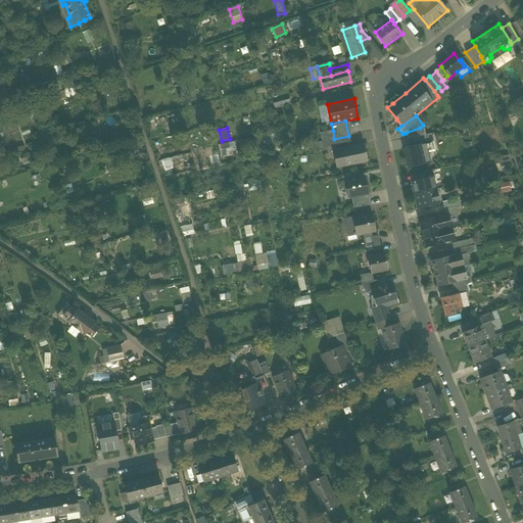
[(407,139),(416,137),(421,136),(420,128),(406,133),(407,139)]
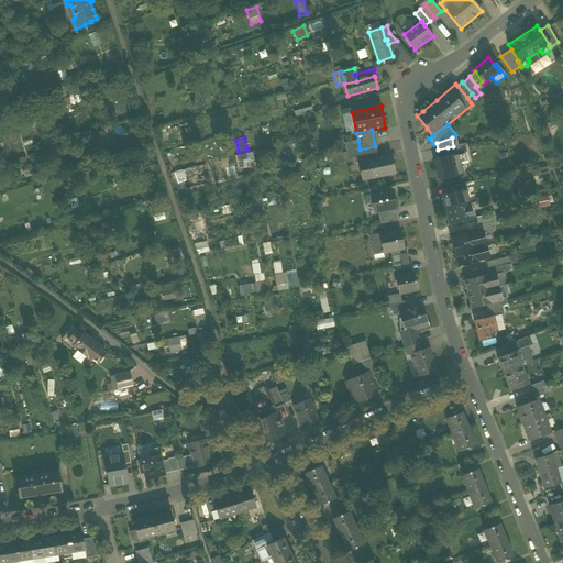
[(352,151),(360,150),(359,141),(345,143),(346,152),(352,151)]
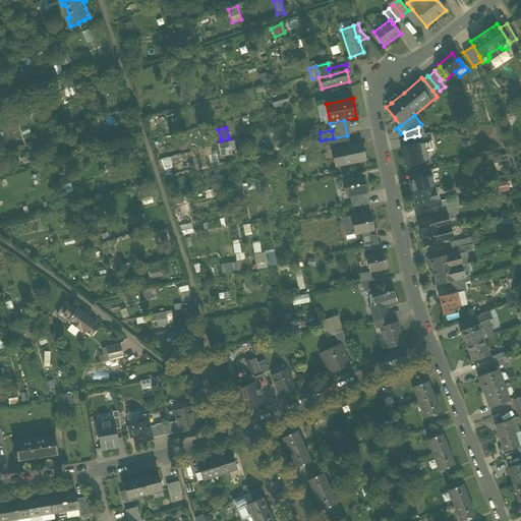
[(426,134),(419,135),(414,136),(415,142),(416,145),(423,142),(423,145),(428,143),(426,134)]
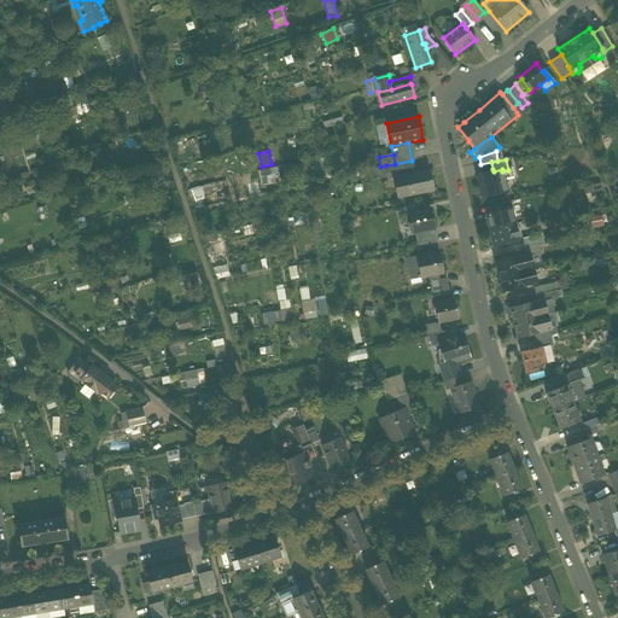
[(386,165),(388,174),(413,169),(412,161),(395,164),(386,165)]
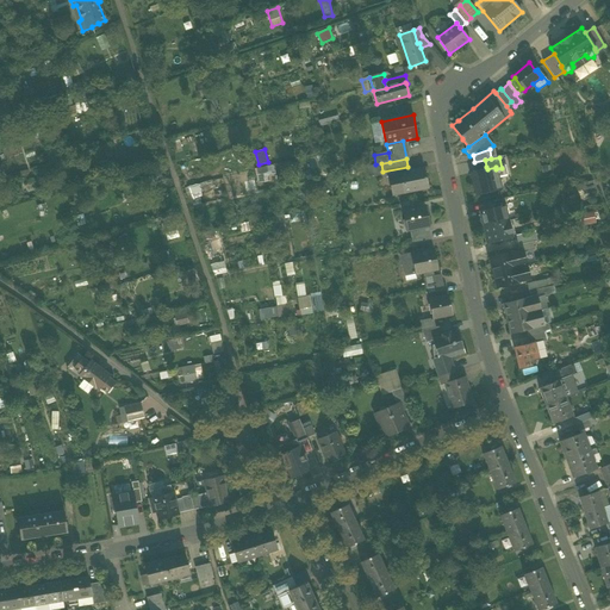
[(256,167),(257,181),(268,181),(268,175),(275,174),(275,165),(256,167)]
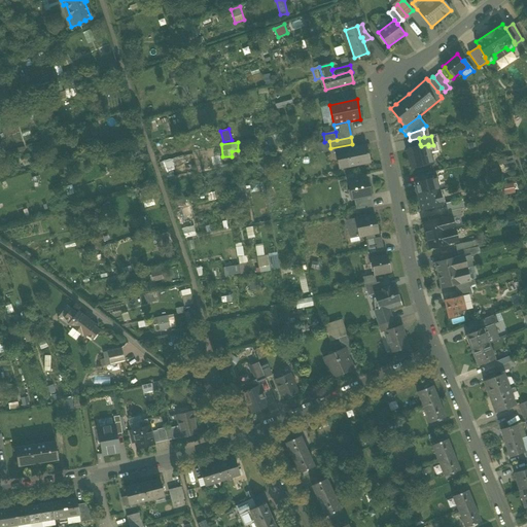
[(428,144),(421,146),(417,147),(407,149),(412,169),(432,164),(428,146),(428,144)]
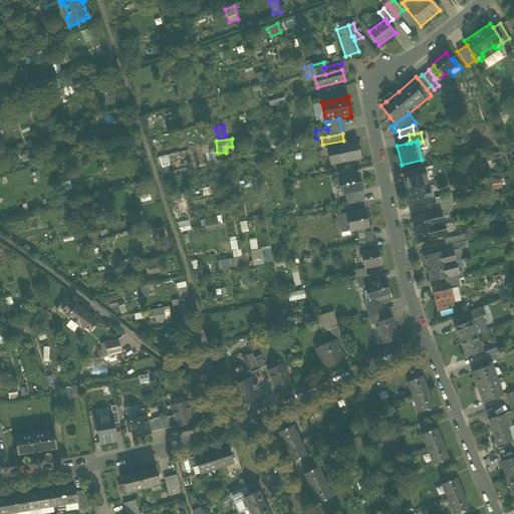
[(327,149),(331,165),(360,159),(357,143),(327,149)]
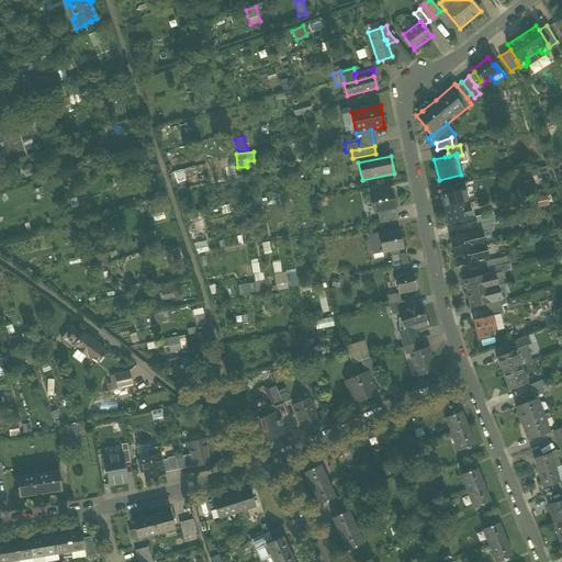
[(195,167),(175,170),(176,182),(187,180),(186,173),(197,172),(195,167)]
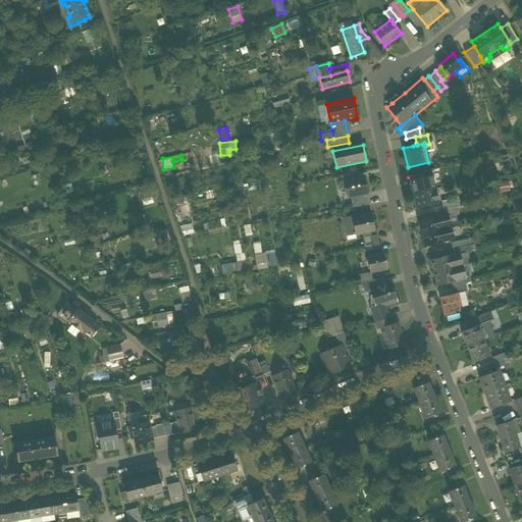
[(411,180),(415,194),(434,190),(431,175),(411,180)]
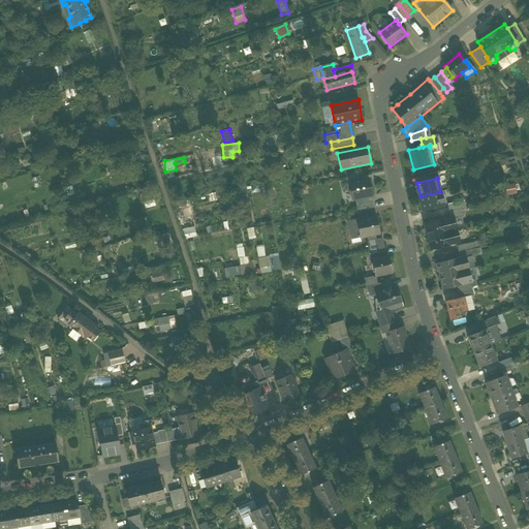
[(351,190),(353,199),(355,199),(371,196),(372,196),(368,179),(361,181),(361,180),(349,182),(351,190)]
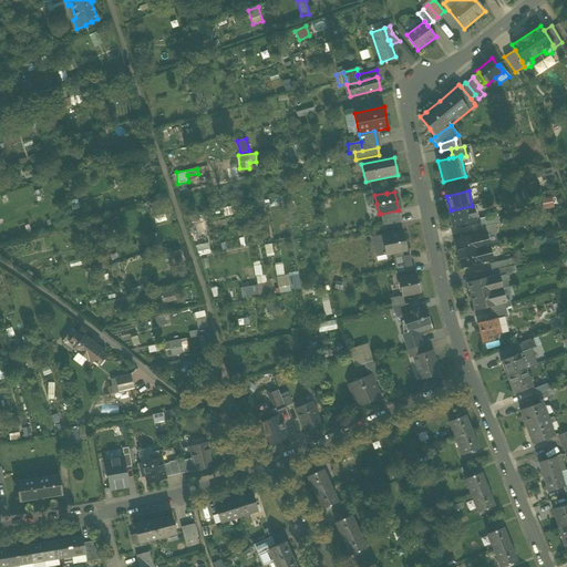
[(543,198),(544,207),(554,207),(553,197),(543,198)]
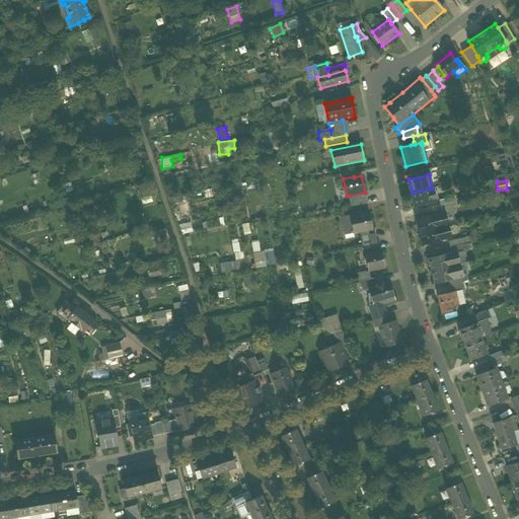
[(435,201),(432,189),(413,193),(416,206),(435,201)]
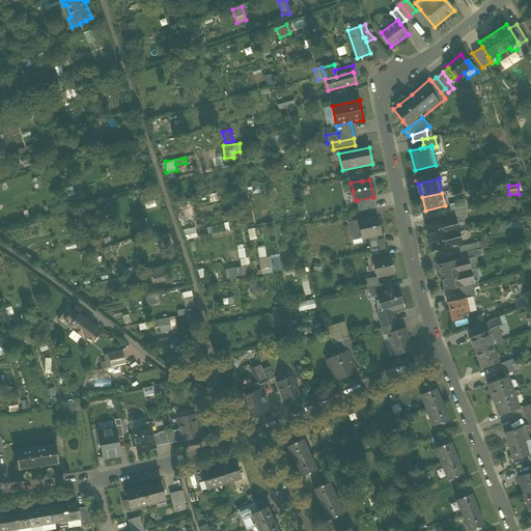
[(357,200),(360,213),(374,210),(372,197),(357,200)]
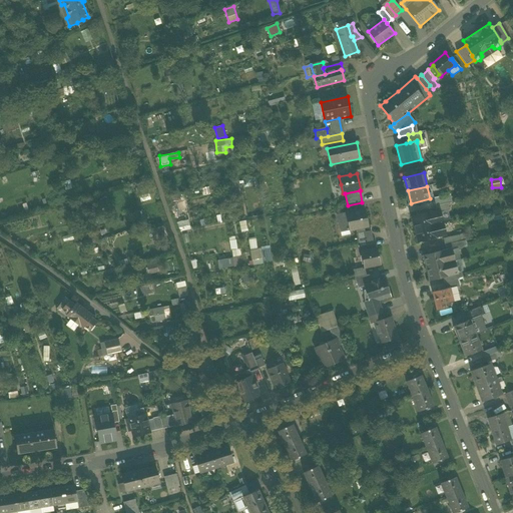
[(449,210),(447,203),(436,205),(437,211),(439,211),(440,211),(449,210)]
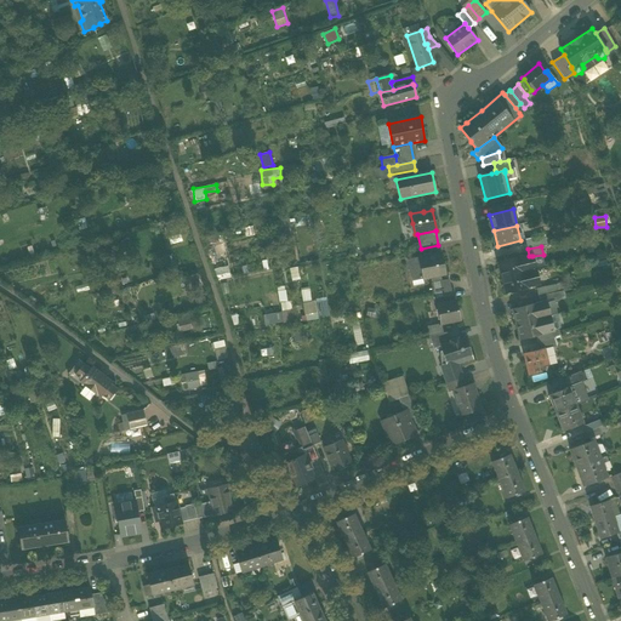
[(417,257),(417,258),(420,268),(422,279),(445,274),(442,255),(426,257),(426,256),(417,257)]
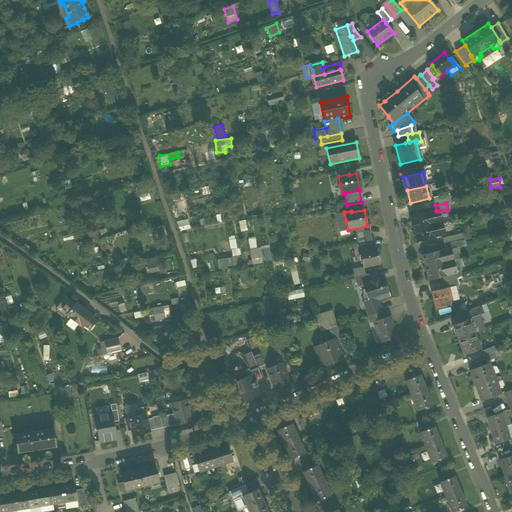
[(436,211),(428,212),(432,225),(441,223),(439,211),(438,211),(436,211)]
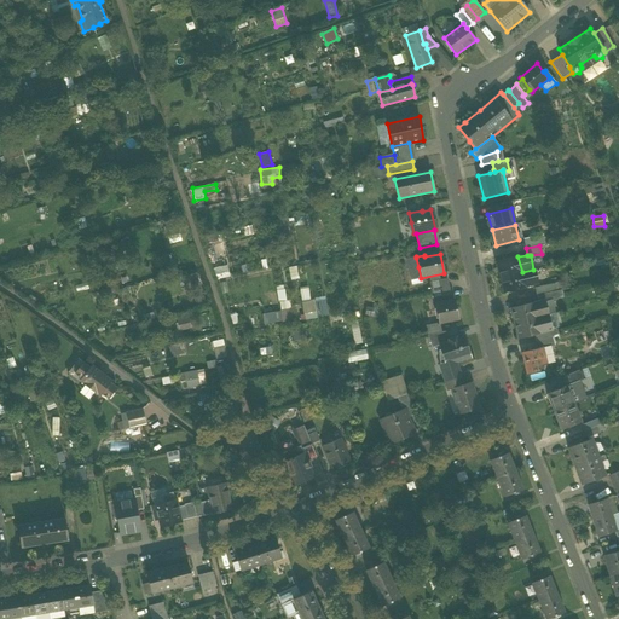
[(501,278),(522,272),(518,256),(496,262),(501,278)]
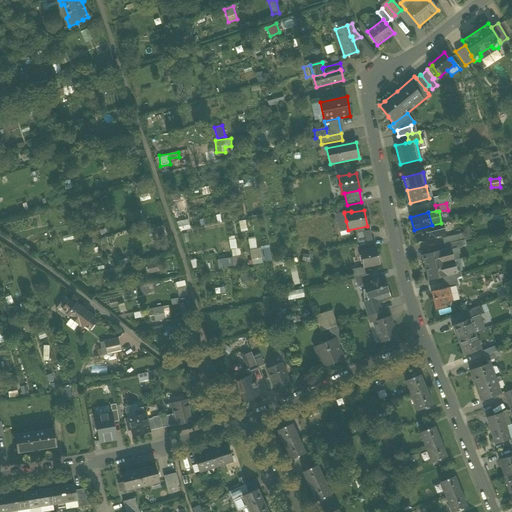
[(336,214),(338,223),(346,221),(344,213),(336,214)]
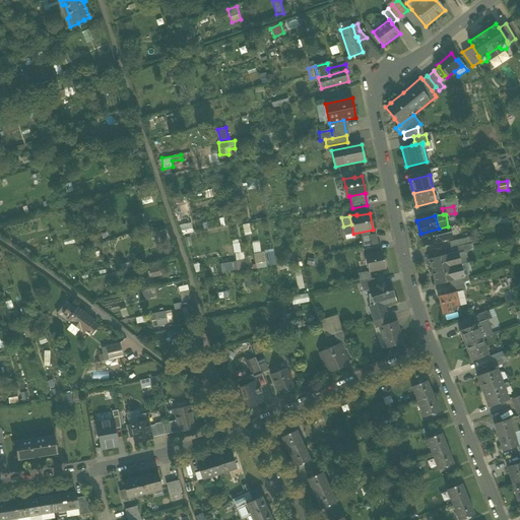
[(353,234),(351,224),(343,226),(345,236),(353,234)]
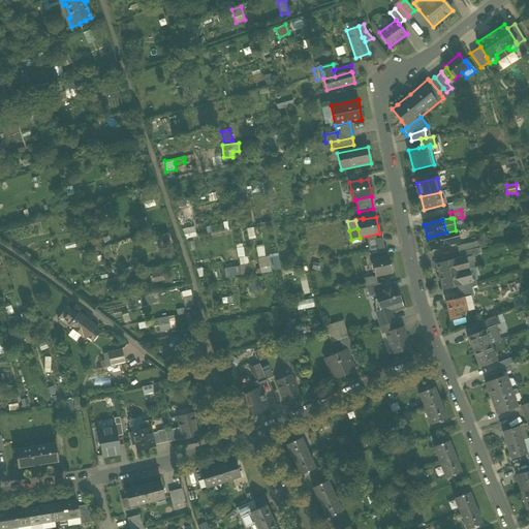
[(456,230),(446,232),(448,245),(459,242),(456,230)]
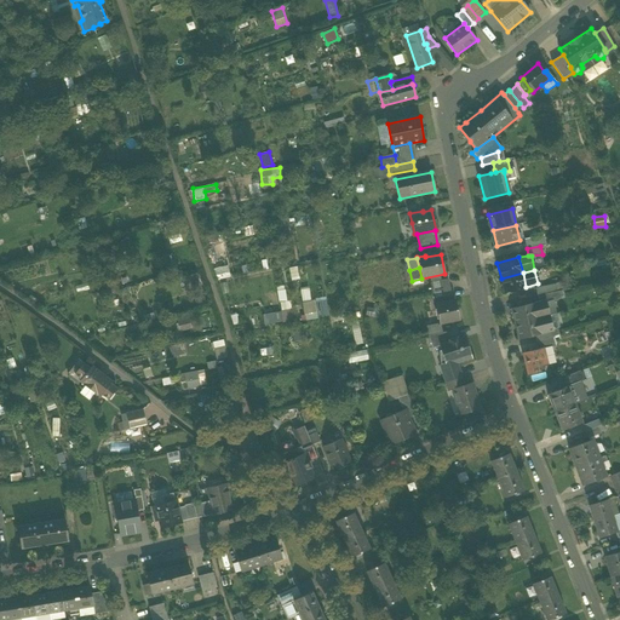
[(526,287),(523,273),(501,279),(505,292),(526,287)]
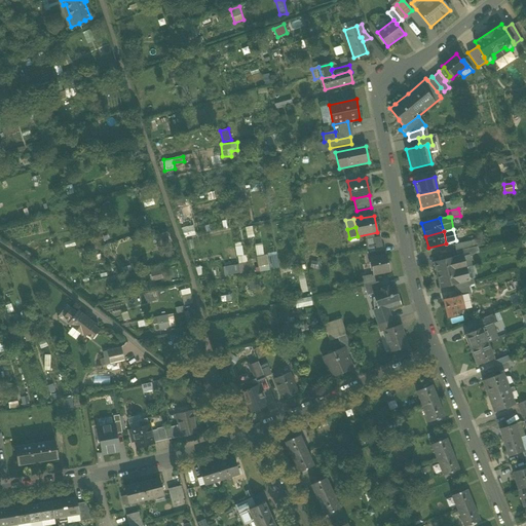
[(366,240),(367,247),(380,243),(378,237),(366,240)]
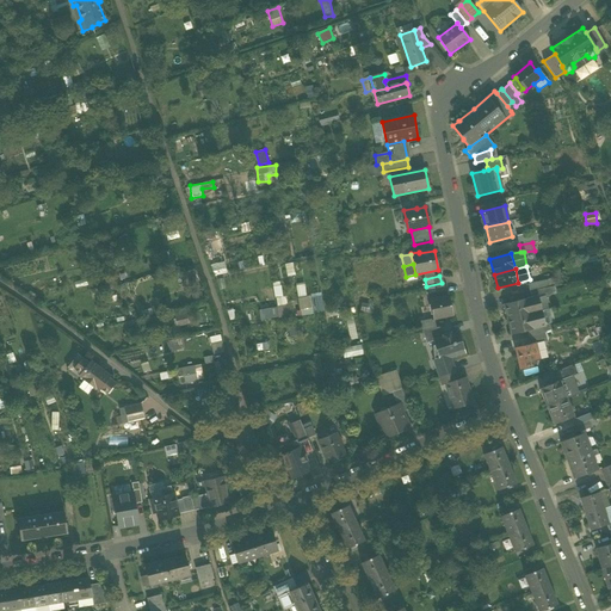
[(528,284),(530,291),(544,288),(542,281),(528,284)]
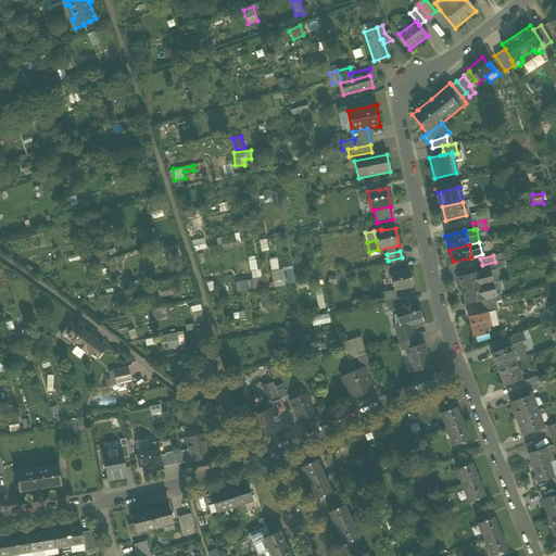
[(277,256),(269,257),(270,269),(278,268),(277,256)]
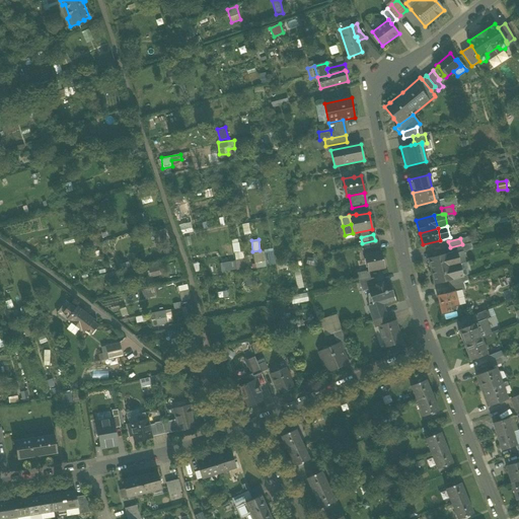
[(376,246),(375,240),(362,243),(363,249),(376,246)]
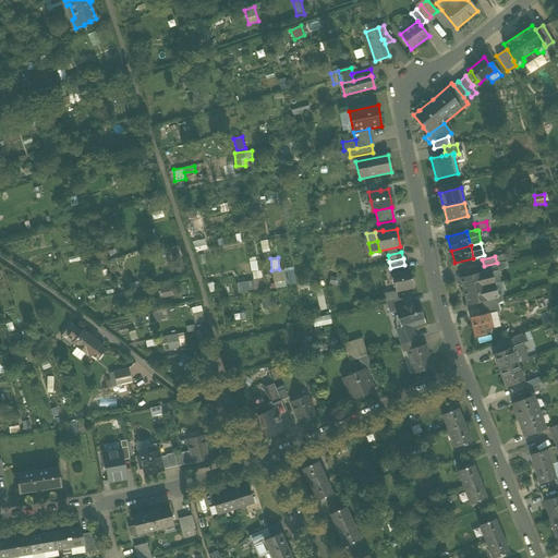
[(251,262),(254,289),(262,288),(261,275),(258,275),(256,261),(251,262)]
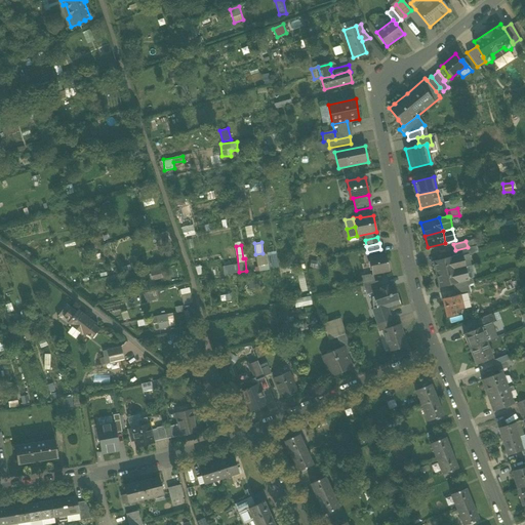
[(476,246),(468,247),(455,250),(456,255),(461,254),(461,255),(467,254),(477,252),(476,246)]
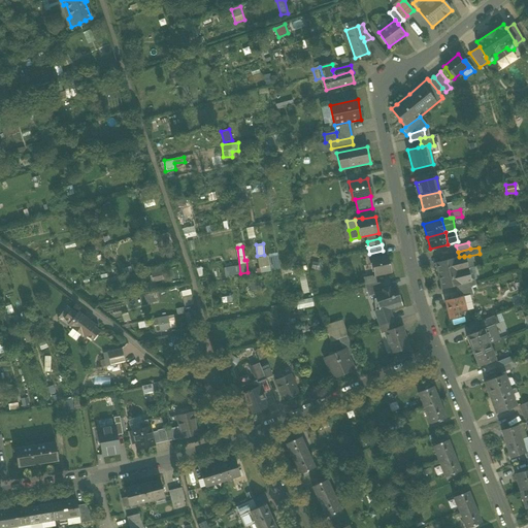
[(276,252),(257,257),(261,273),(281,268),(276,252)]
